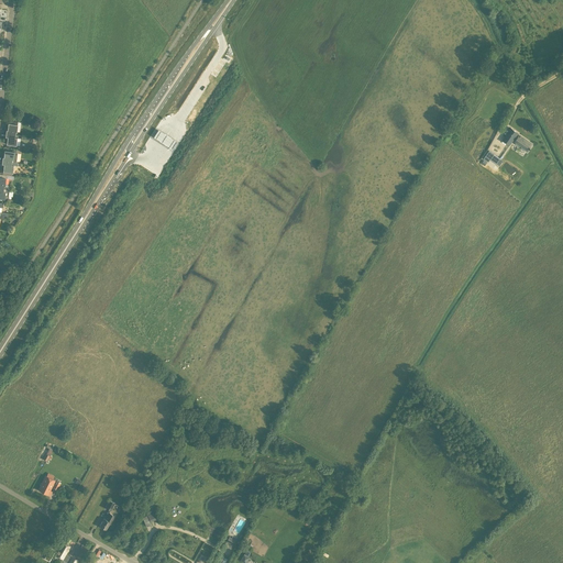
[(224,59),(217,73),(223,77),(231,64),(224,59)]
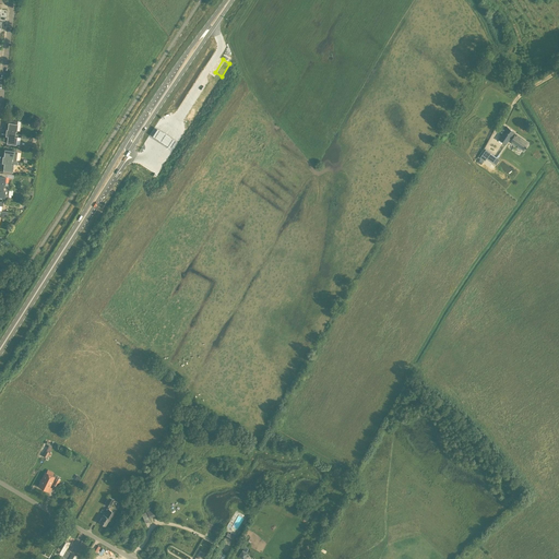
[(7,129),(6,133),(15,134),(15,131),(16,131),(18,121),(11,120),(10,123),(8,122),(8,129),(7,129)]
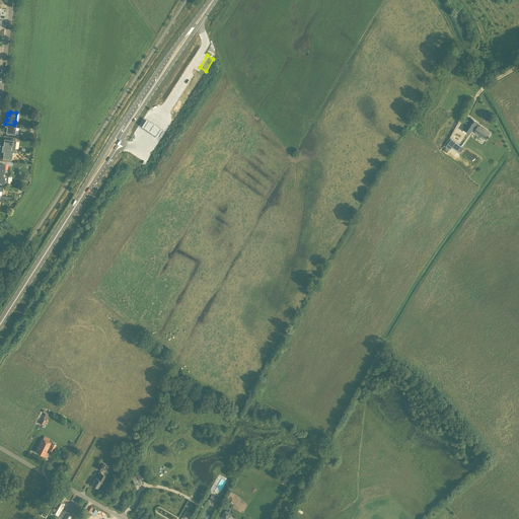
[(465,123),(466,124),(464,127),(471,132),(473,128),(475,130),(474,132),(486,140),(488,137),(488,138),(489,137),(489,136),(491,134),(478,125),(477,128),(475,126),(477,123),(470,118),(469,121),(467,120),(465,123)]
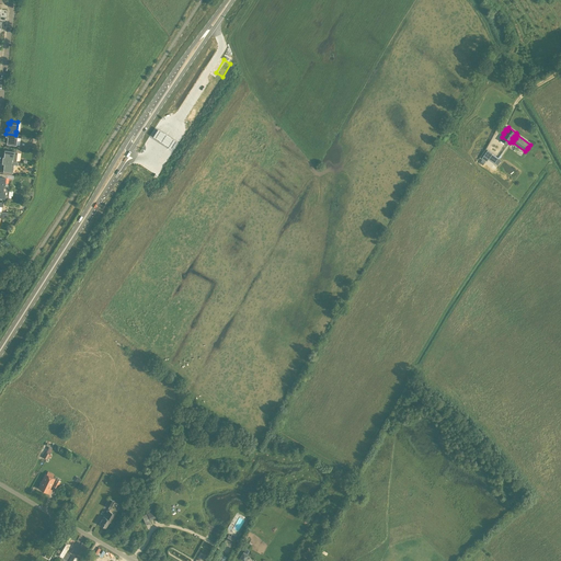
[(153,137),(171,149),(176,141),(158,130),(153,137)]
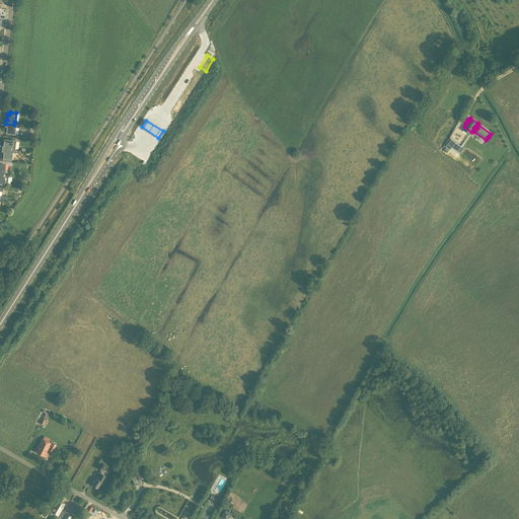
[(16,128),(13,127),(14,125),(5,124),(5,127),(7,127),(6,133),(15,134),(16,128)]
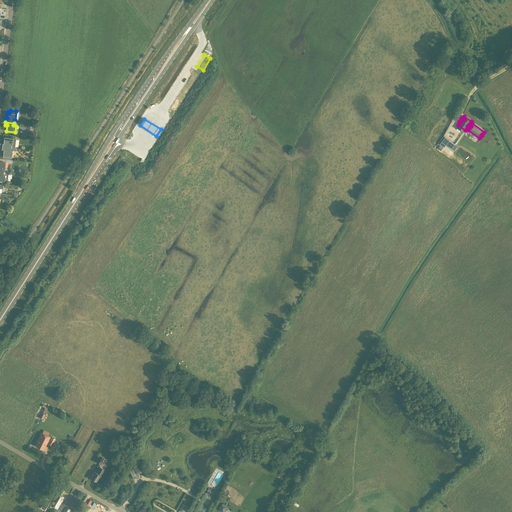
[(3,143),(2,143),(2,146),(15,148),(16,139),(4,137),(3,143)]
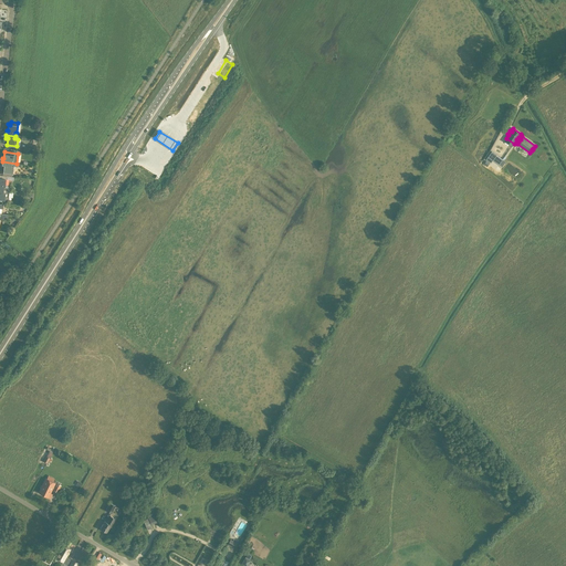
[(503,159),(496,155),(493,160),(499,165),(503,159)]
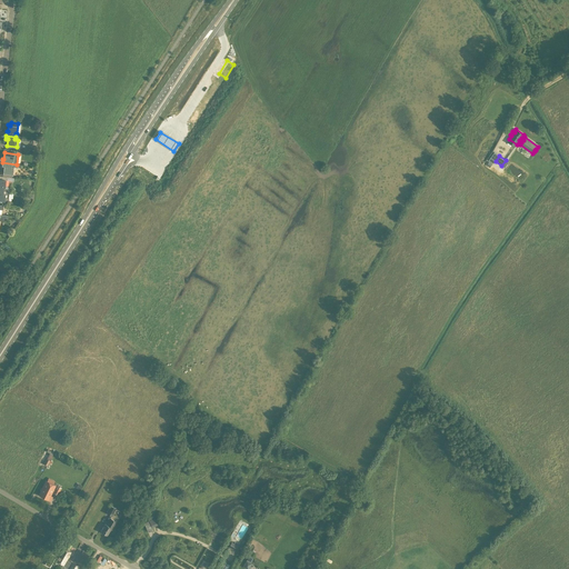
[(18,165),(17,165),(2,162),(1,166),(3,167),(3,173),(12,175),(13,168),(18,168),(18,165)]
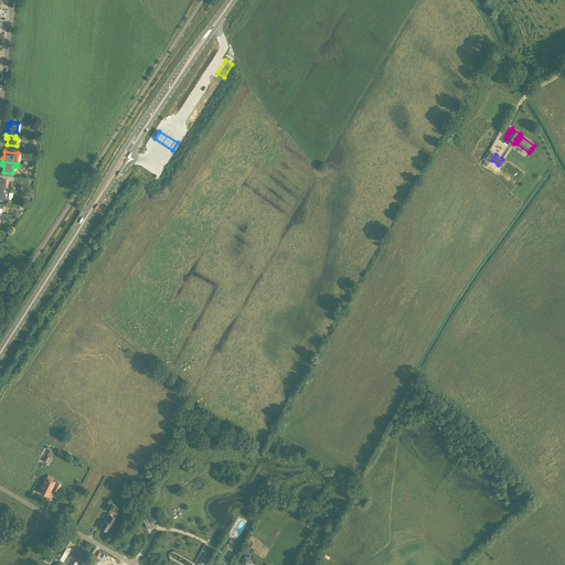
[(535,182),(543,170),(536,166),(528,178),(535,182)]
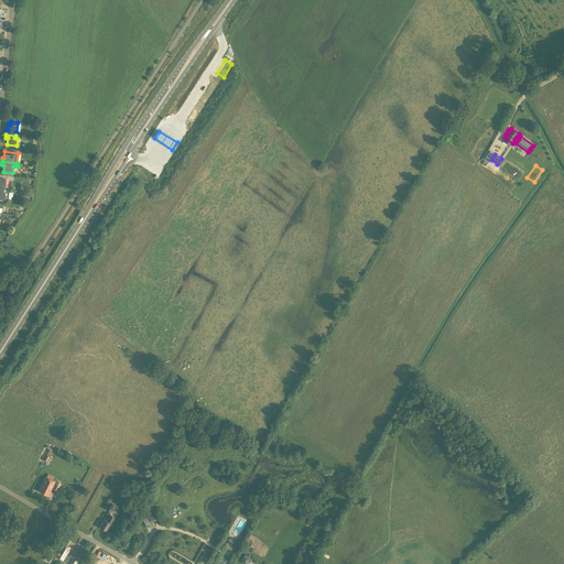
[(7,185),(6,185),(6,179),(0,177),(0,188),(9,191),(9,188),(9,187),(8,186),(8,185),(7,185)]
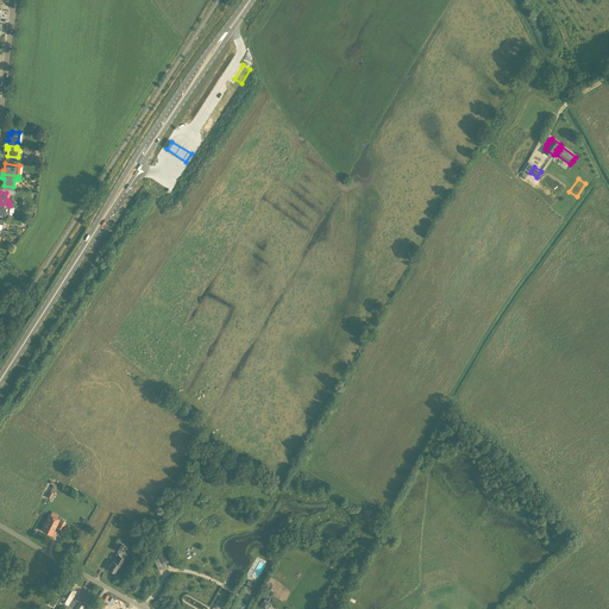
[(8,217),(10,206),(0,203),(0,214),(5,215),(8,217)]
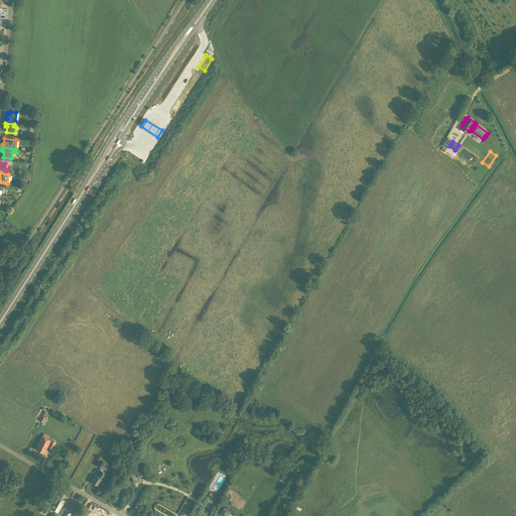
[(47,450),(45,449),(47,444),(49,445),(48,446),(52,448),(54,442),(51,440),(50,443),(48,442),(49,440),(48,439),(49,436),(44,433),(43,436),(41,436),(35,448),(45,455),(47,450)]
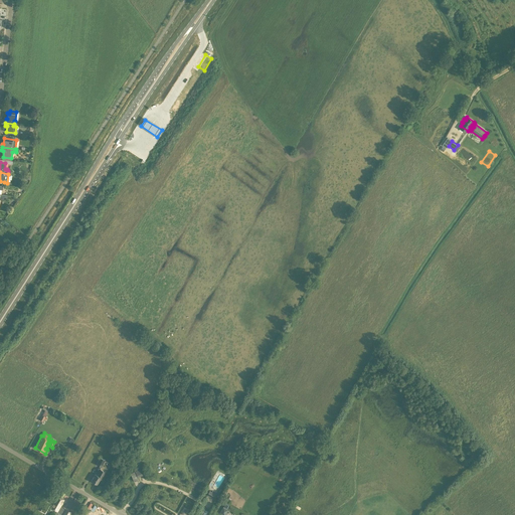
[(105,462),(100,458),(96,464),(102,467),(105,462)]
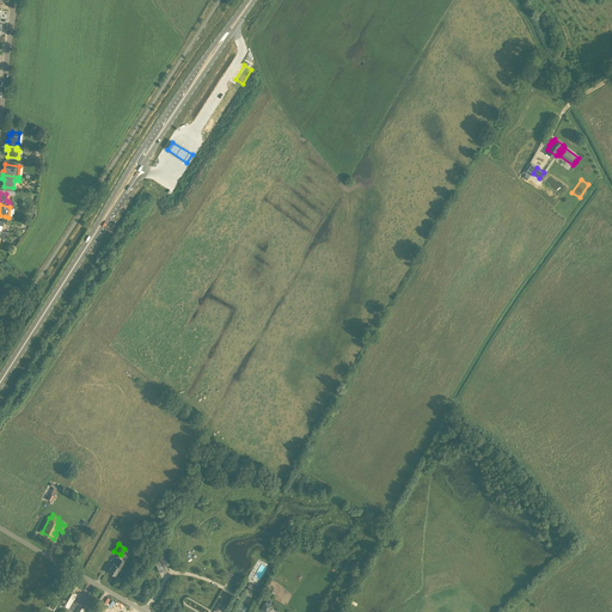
[(118,556),(114,564),(112,563),(108,571),(115,576),(120,568),(122,569),(126,561),(118,556)]
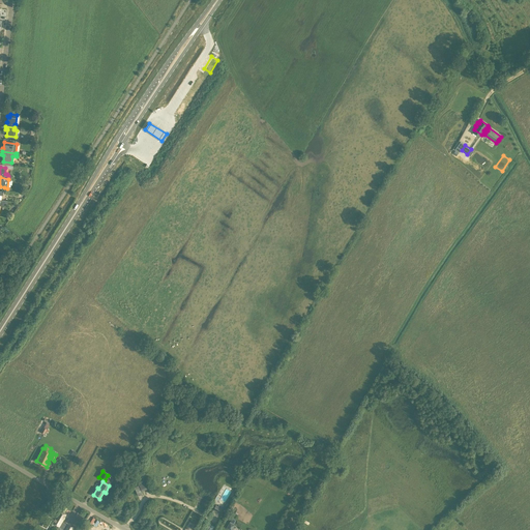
[(53,519),(48,516),(41,526),(46,528),(50,521),(52,522),(59,526),(65,513),(58,509),(53,519)]
